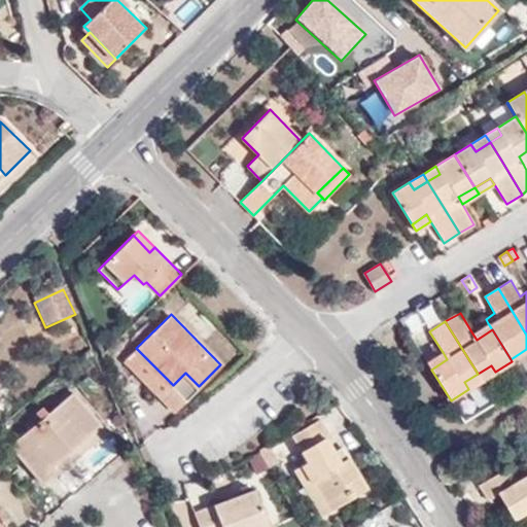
[(488,323),(472,334),(477,340),(492,329),(488,323)]
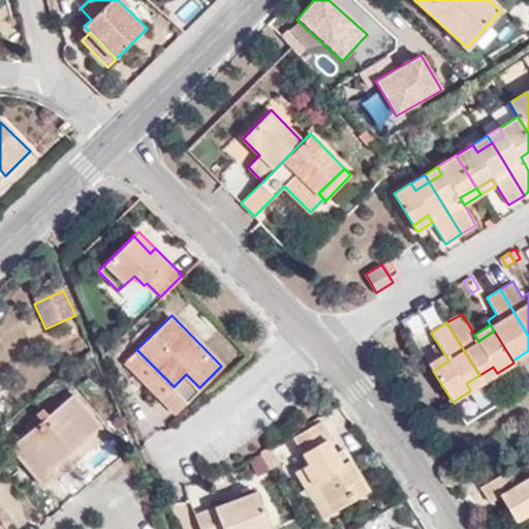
[(176,411),(187,400),(174,386),(136,349),(124,362),(176,411)]
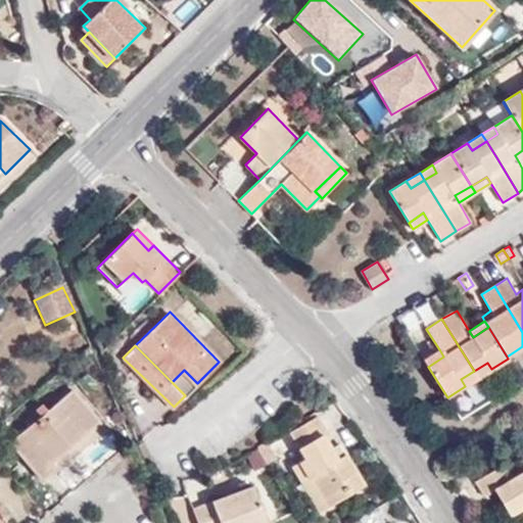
[(424,360),(428,367),(443,357),(439,349),(424,360)]
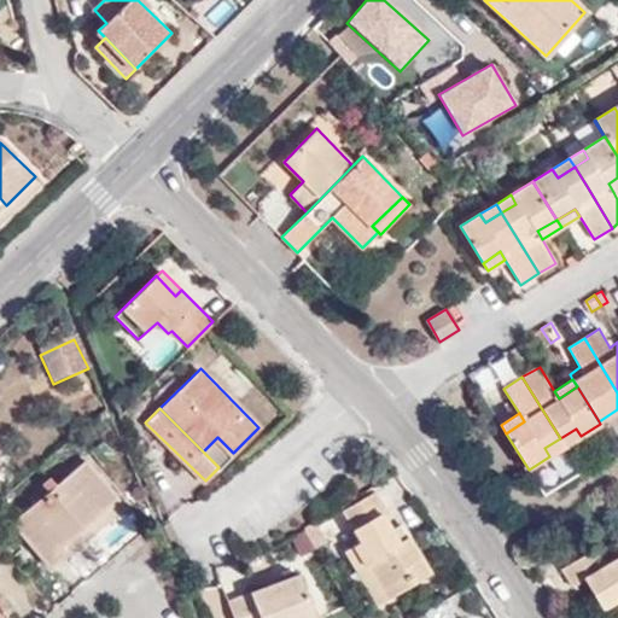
[(581,436),(576,429),(560,438),(565,447),(581,436)]
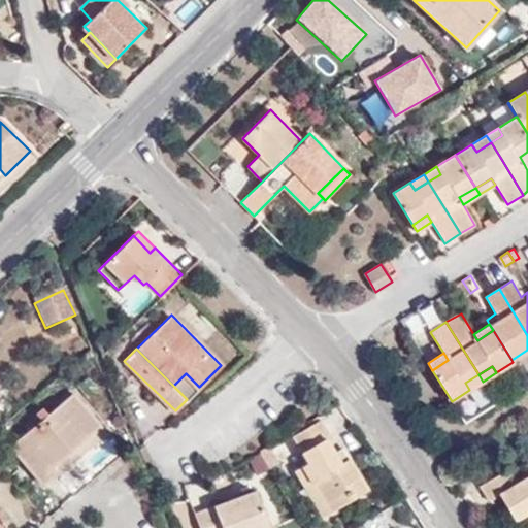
[(479,374),(465,383),(469,390),(483,382),(479,374)]
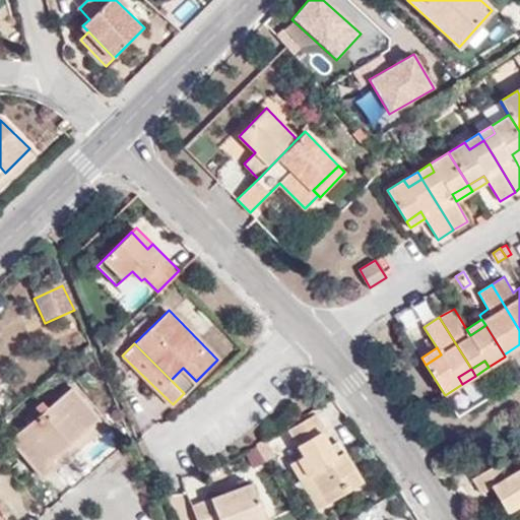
[(9,439),(42,476),(56,464),(51,458),(100,416),(72,385),(9,439)]
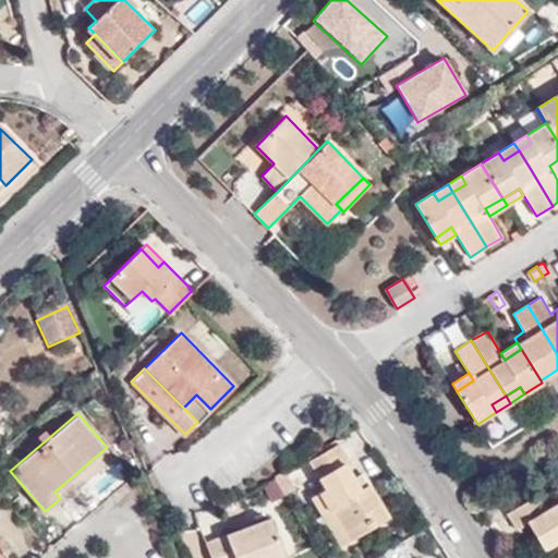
[(344,463),(349,460),(339,443),(308,460),(325,488),(311,497),(320,514),(329,510),(348,542),(389,517),(370,483),(366,485),(361,488),(354,478),(344,463)]
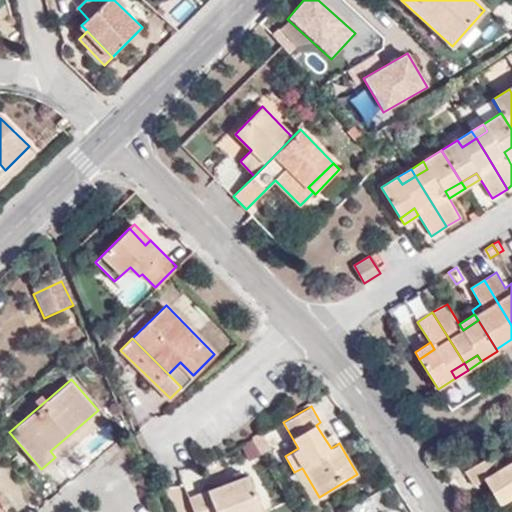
[(57,458),(104,417),(98,410),(50,451),(55,457),(57,458)]
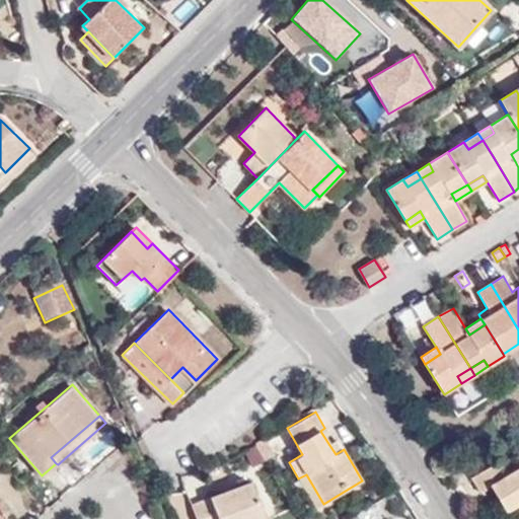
[(341,451),(336,442),(329,445),(336,454),(341,451)]
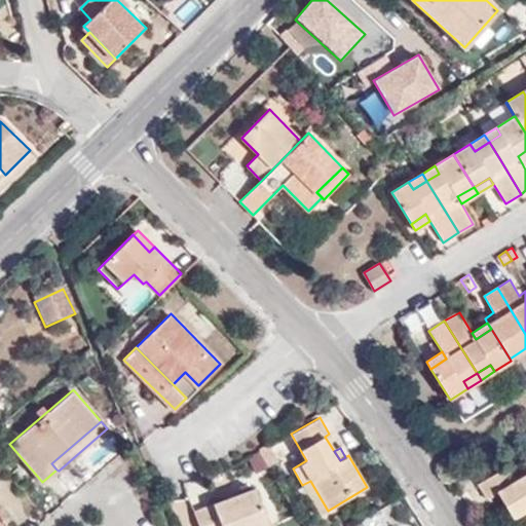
[(506,466),(498,472),(478,484),(487,499),(497,493),(498,493),(516,525),(525,525),(525,474),(515,481),(506,466)]
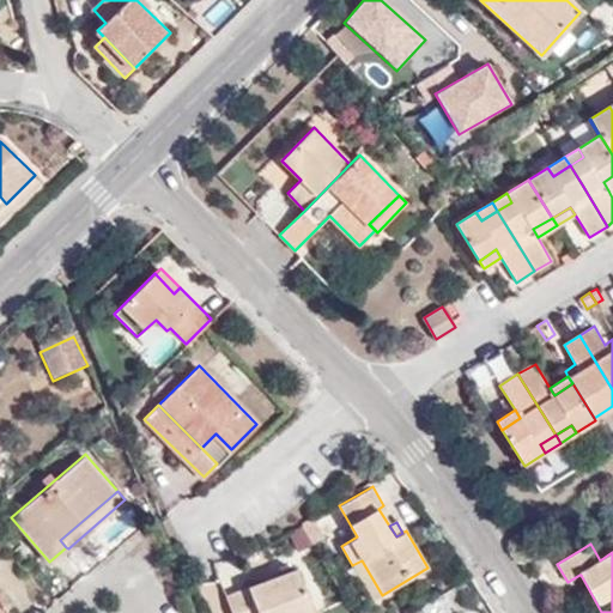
[(382,595),(362,560),(352,565),(372,600),(382,595)]
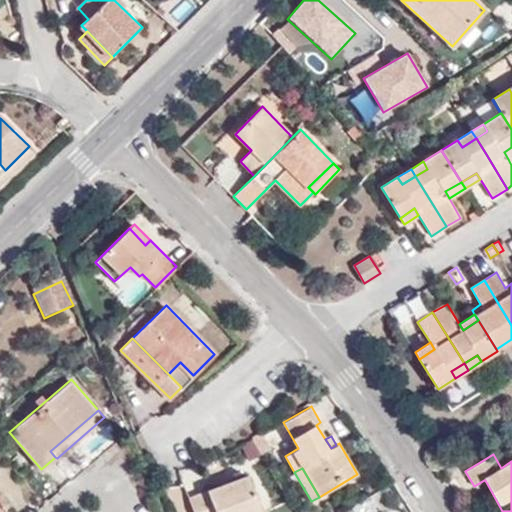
[(222,484),(188,497),(193,511),(262,511),(248,475),(228,482),(230,487),(224,489),(222,484)]
